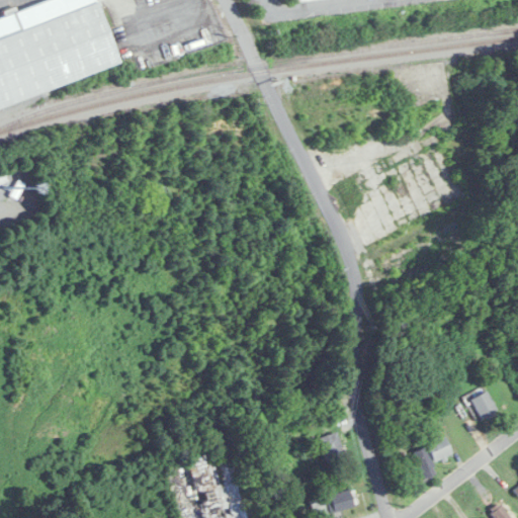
[(0,105),(118,67),(97,0),(55,0),(0,17),(0,105)]
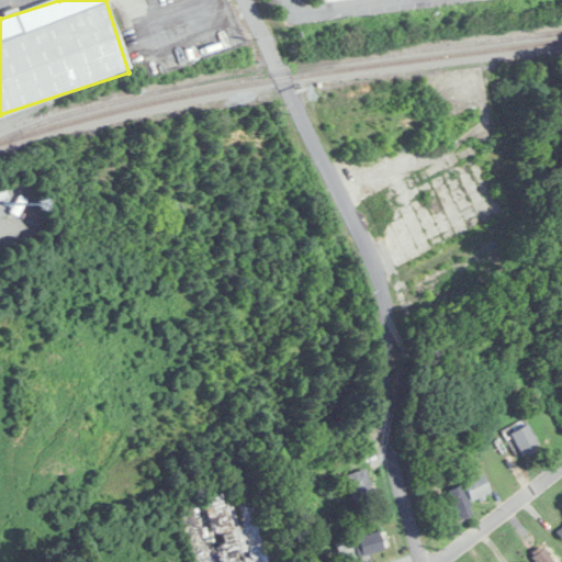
[(509,214),(481,153),(427,177),(456,238),(509,214)]
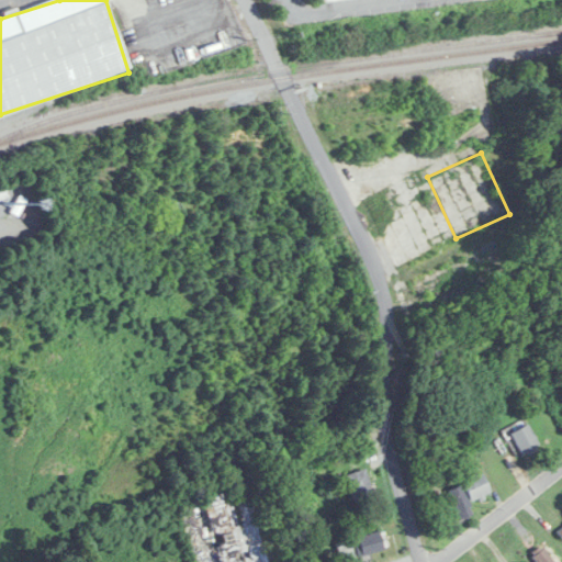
[(541,447),(527,424),(510,434),(525,457),(541,447)]
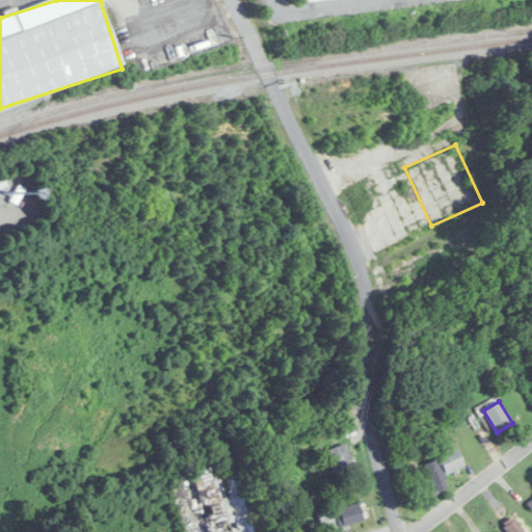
[(169,476),(182,531),(264,531),(242,434),(213,442),(218,464),(169,476)]
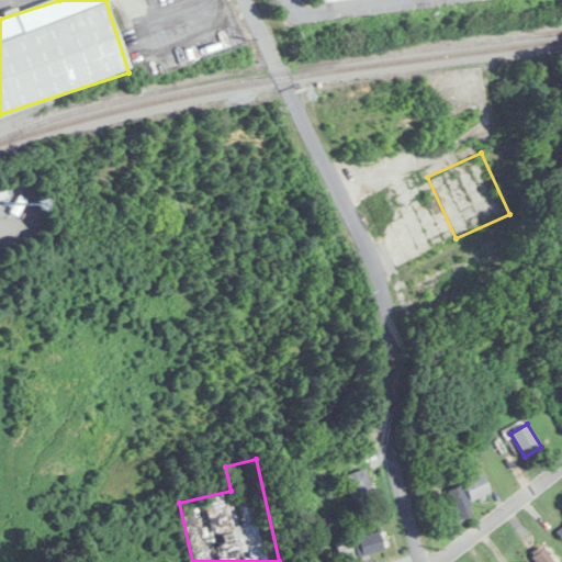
[(374,497),(366,469),(346,475),(355,504),(374,497)]
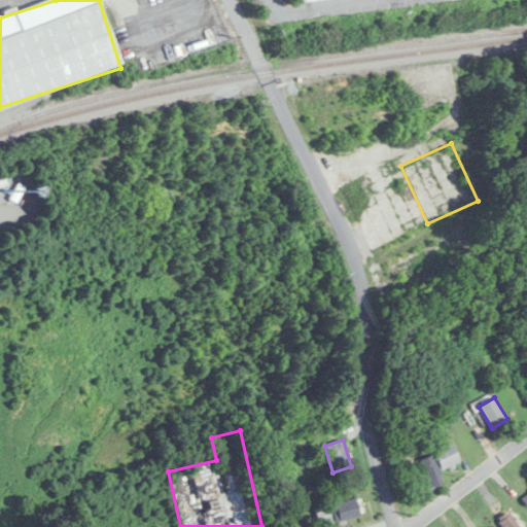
[(432,448),(435,453),(420,460),(432,486),(444,481),(440,471),(460,462),(451,440),(432,448)]
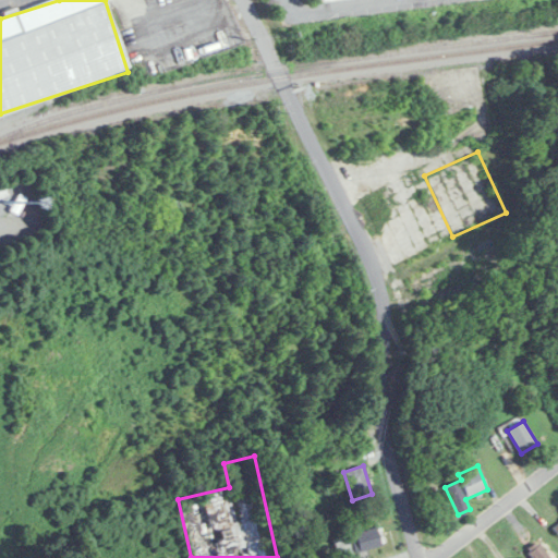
[(332,540),(338,557),(340,557),(383,546),(377,526),(332,540)]
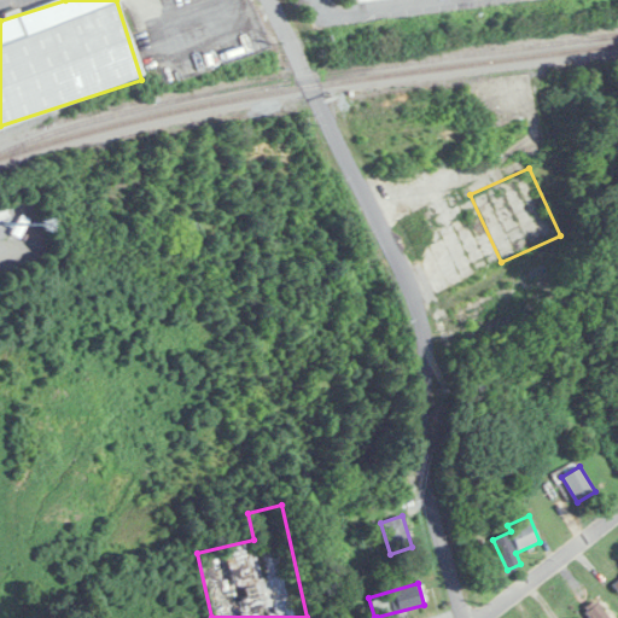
[(610,617),(595,602),(583,612),(588,617),(610,617)]
